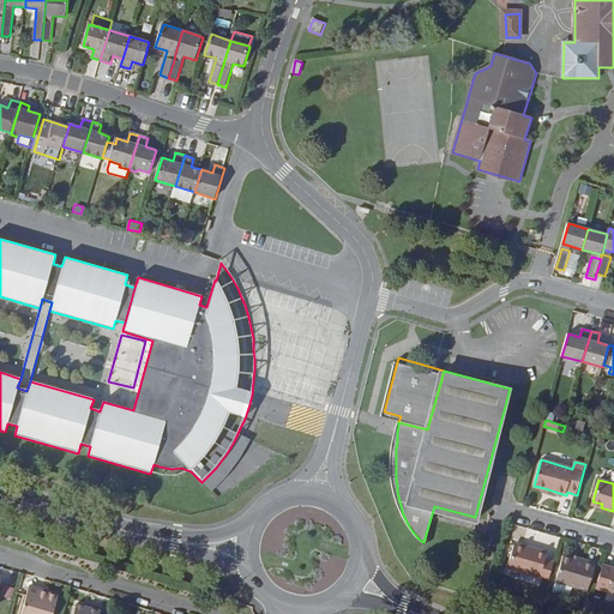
[(549,581),(554,563),(546,560),(548,553),(529,548),(528,551),(515,546),(507,569),(549,581)]
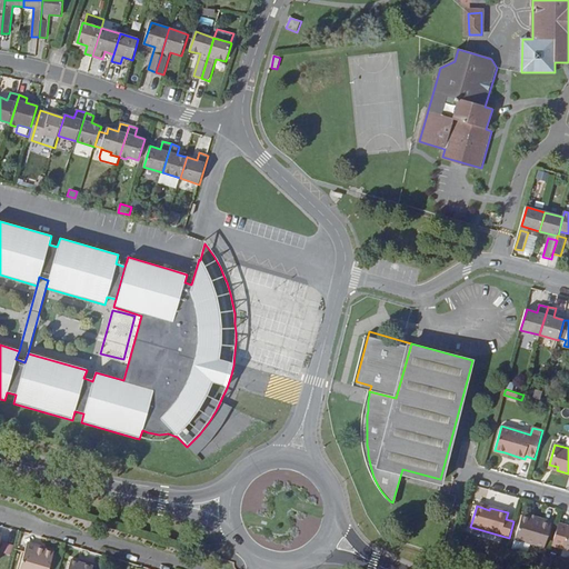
[(543,522),(522,517),(516,540),(545,548),(552,522),(545,520),(543,522)]
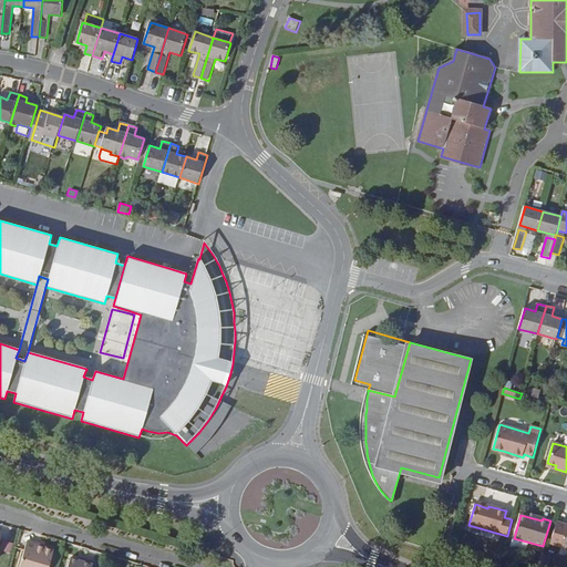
[(565,528),(556,526),(552,540),(560,543),(559,547),(566,548),(566,524),(565,528)]
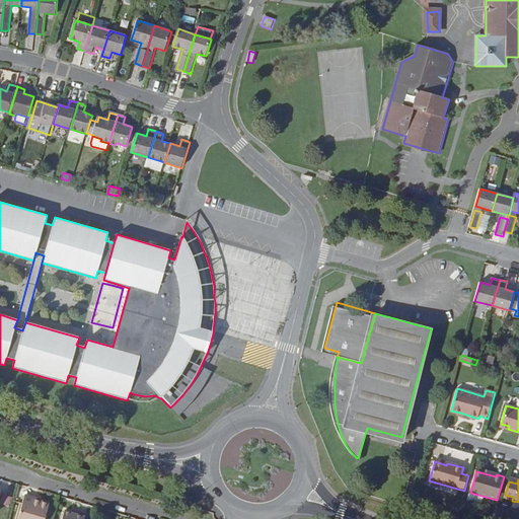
[(2,494),(0,500),(0,504),(9,507),(12,498),(2,494)]
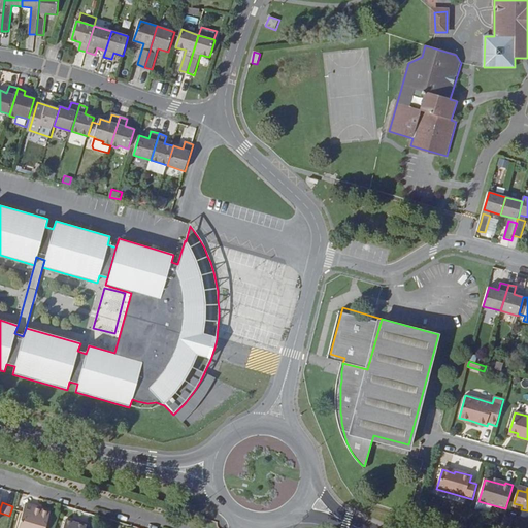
[(55,518),(50,516),(50,514),(25,506),(19,527),(45,527),(46,526),(53,527),(55,518)]
